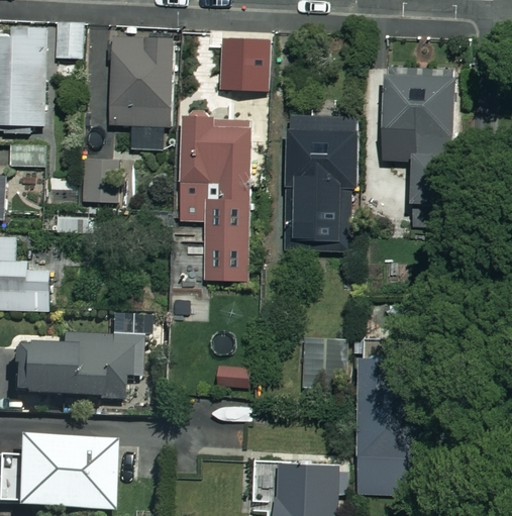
[(83,24),(57,24),(57,59),(83,58),(83,24)]
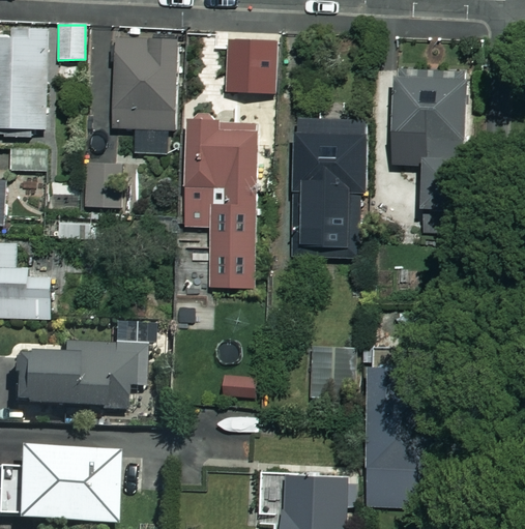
[(48,128),(50,27),(12,26),(12,31),(0,30),(0,135),(31,136),(31,128),(48,128)]
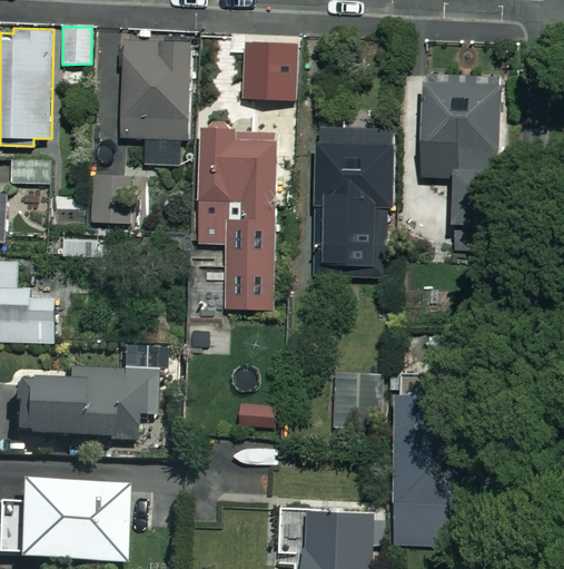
[(122,138),(142,138),(142,165),(189,165),(189,45),(122,45),(122,138)]
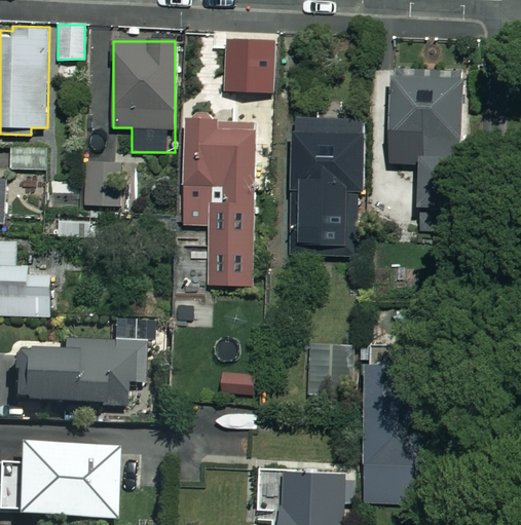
[(463,77),(392,76),(389,159),(421,160),(420,207),(461,207),(463,77)]
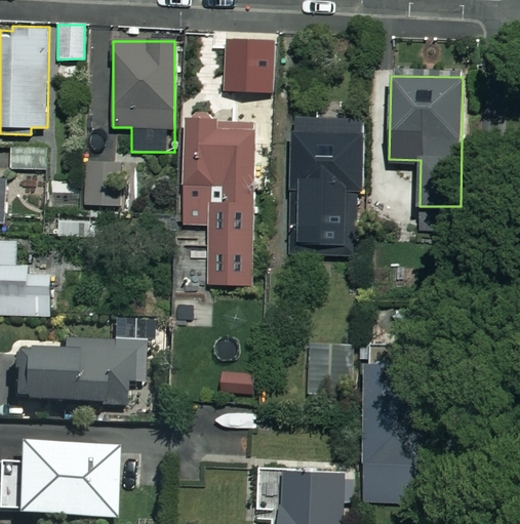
[(218,118),(183,119),(185,226),(206,226),(207,285),(255,284),(252,122),(218,123),(218,118)]
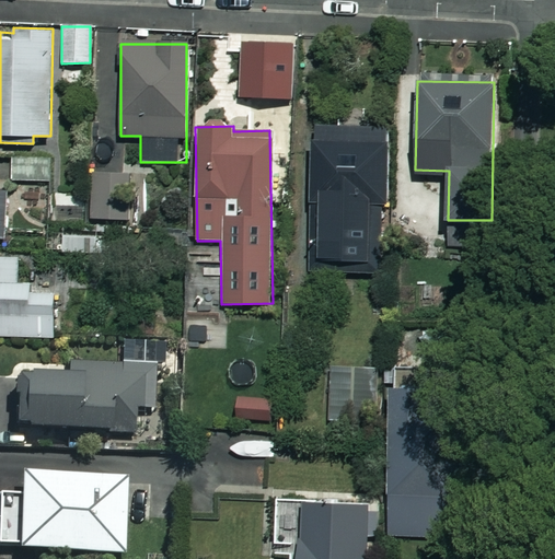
[(390,128),(312,126),(308,275),(374,276),(377,202),(388,204),(390,128)]
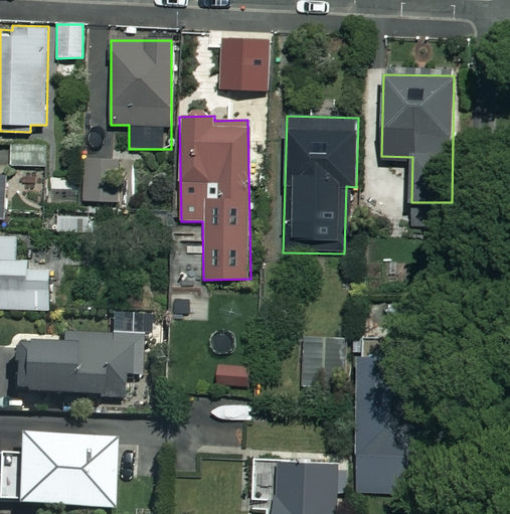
[(43,146),(9,146),(9,166),(43,166),(43,146)]
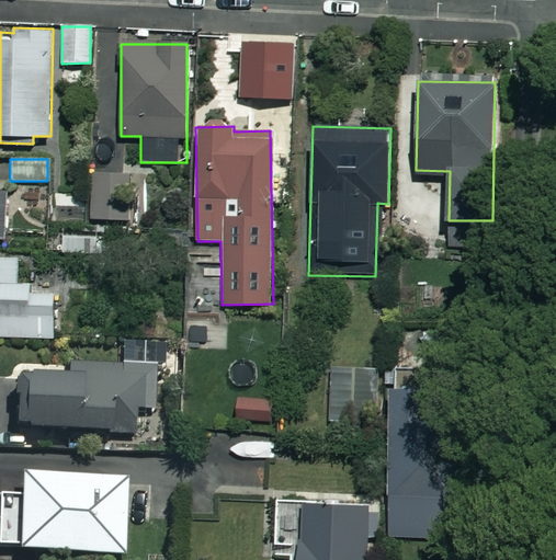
[(140,172),(91,171),(90,220),(139,221),(140,172)]
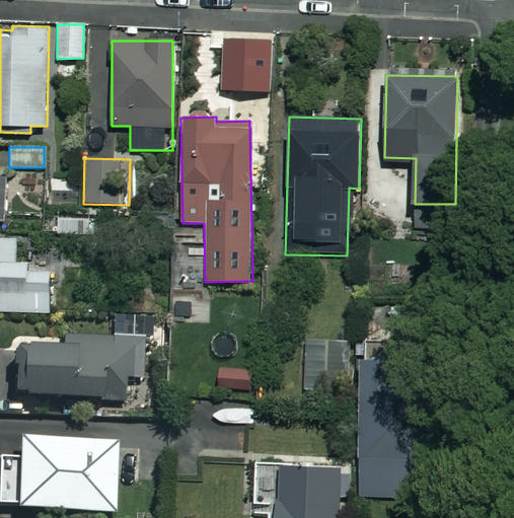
[(104,222),(59,217),(57,234),(102,239),(104,222)]
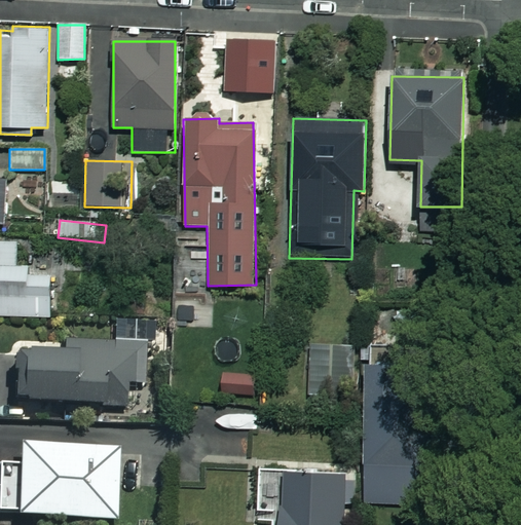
[(0,316),(50,315),(49,267),(16,268),(15,239),(0,239),(0,316)]
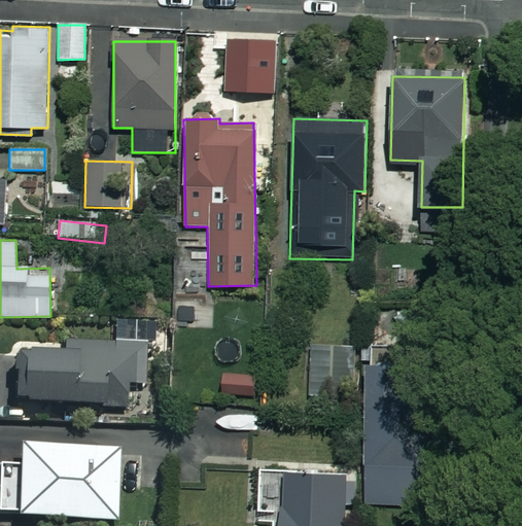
[(421,344),(370,342),(362,503),(422,506),(426,401),(419,401),(421,344)]
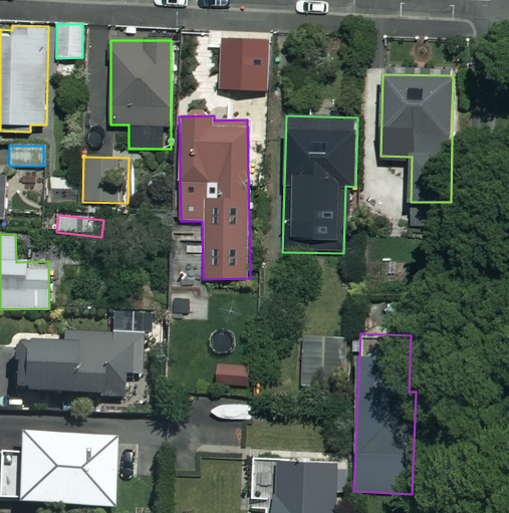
[(345,337),(301,336),(299,387),(325,388),(325,377),(344,377),(345,337)]
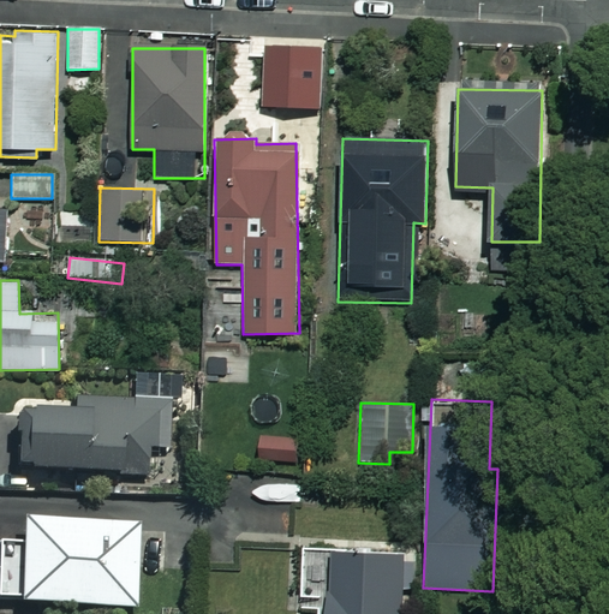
[(153,476),(154,452),(166,452),(167,406),(76,404),(76,413),(18,412),(16,472),(153,476)]
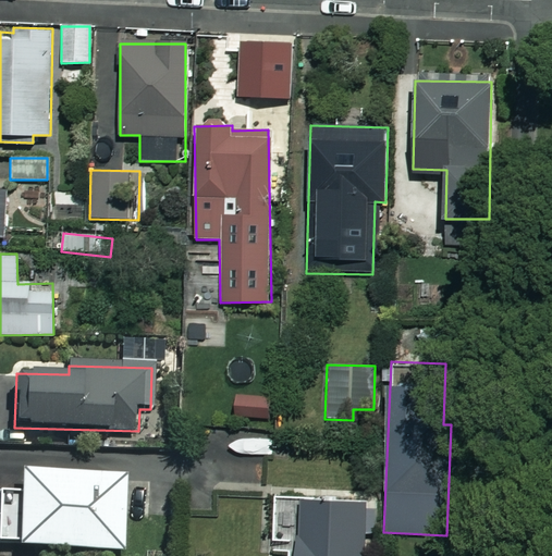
[(269,396),(233,397),(234,419),(269,418),(269,396)]
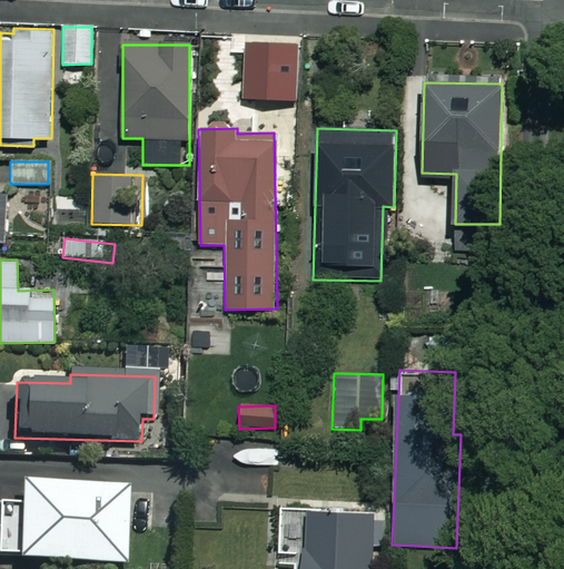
[(0,560),(127,563),(130,487),(26,483),(25,504),(0,503),(0,560)]
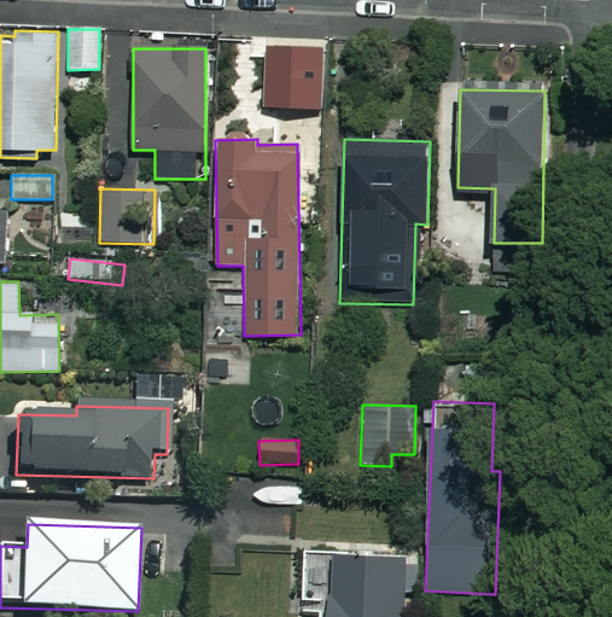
[(402,616),(404,557),(302,553),(299,613),(316,615),(316,616),(402,616)]
